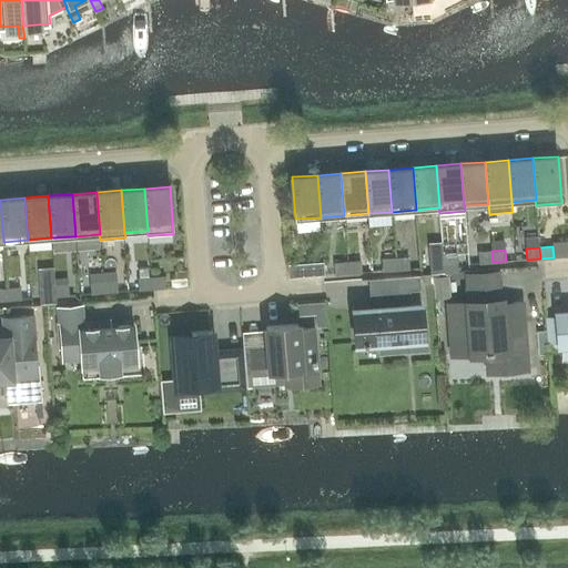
[(493,262),(492,251),(478,252),(479,263),(493,262)]
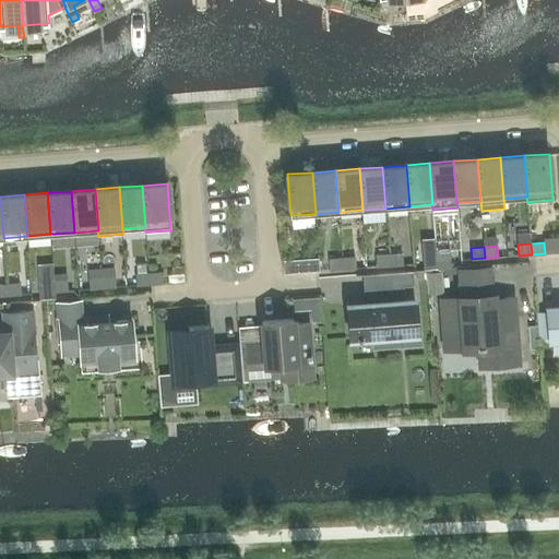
[(451,261),(450,250),(437,251),(437,262),(451,261)]
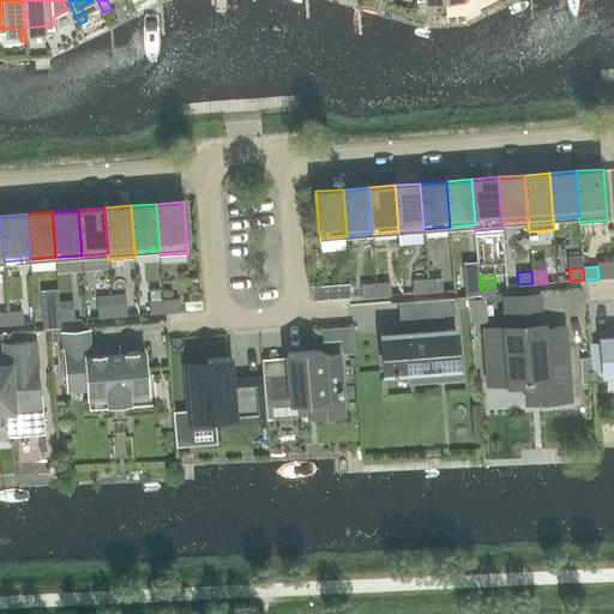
[(480,288),(480,276),(465,277),(467,289),(480,288)]
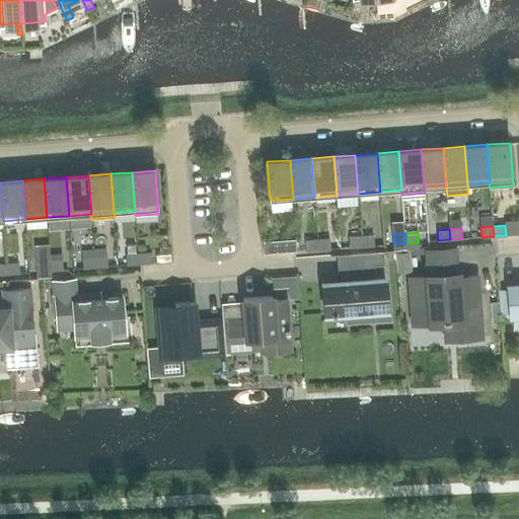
[(374,245),(374,235),(362,236),(362,246),(374,245)]
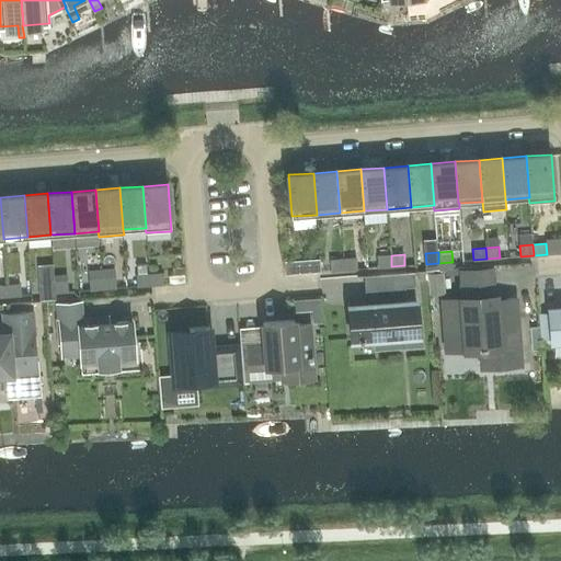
[(391,266),(391,255),(378,256),(379,267),(391,266)]
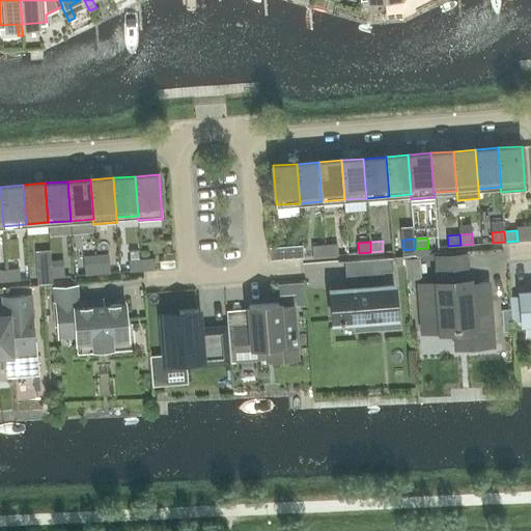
[(338,255),(337,244),(326,245),(326,256),(338,255)]
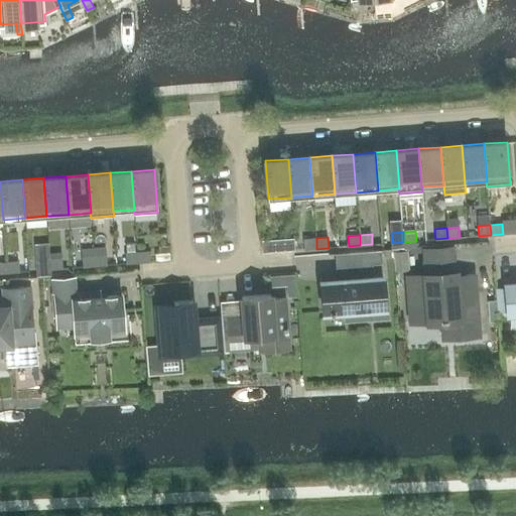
[(294,250),(294,238),(284,239),(284,251),(294,250)]
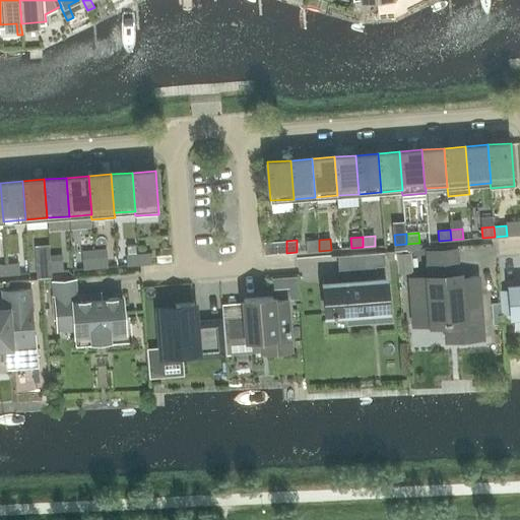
[(319,251),(319,240),(307,241),(307,251),(319,251)]
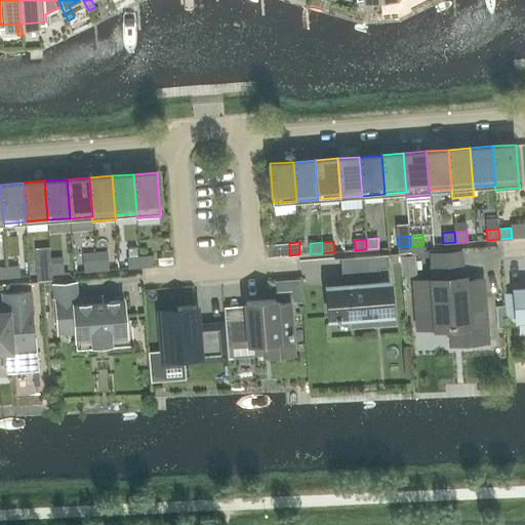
[(137,256),(137,247),(128,247),(129,256),(132,256),(137,256)]
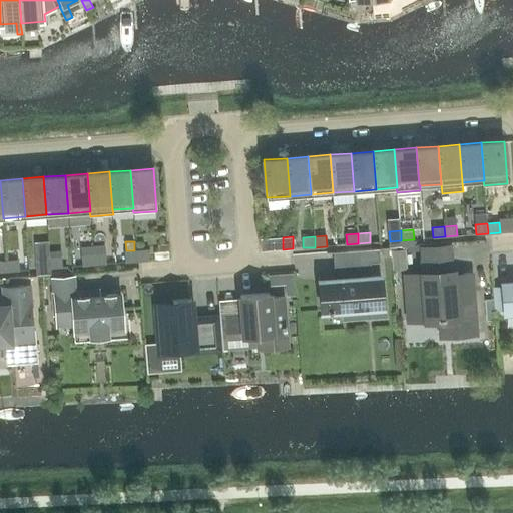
[(38,275),(51,274),(51,268),(50,257),(49,242),(35,243),(38,275)]
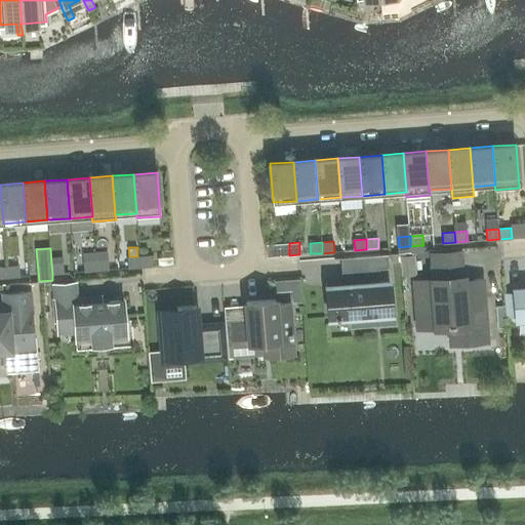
[(471,289),(465,284),(465,276),(461,276),(460,251),(433,253),(435,278),(432,278),(432,280),(415,281),(418,328),(436,327),(436,328),(451,327),(454,323),(467,322),(467,327),(463,331),(465,342),(487,341),(483,288),(471,289)]
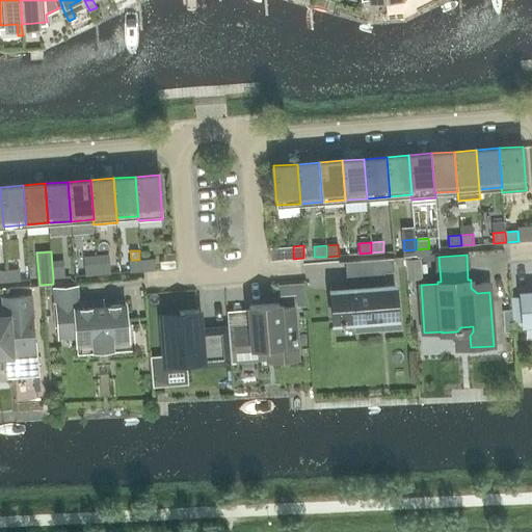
[(341,321),(341,322),(345,322),(345,321),(357,320),(358,328),(381,327),(381,318),(398,317),(396,294),(387,295),(386,286),(383,272),(394,271),(393,257),(348,261),(351,288),(330,290),(334,322),(341,321)]
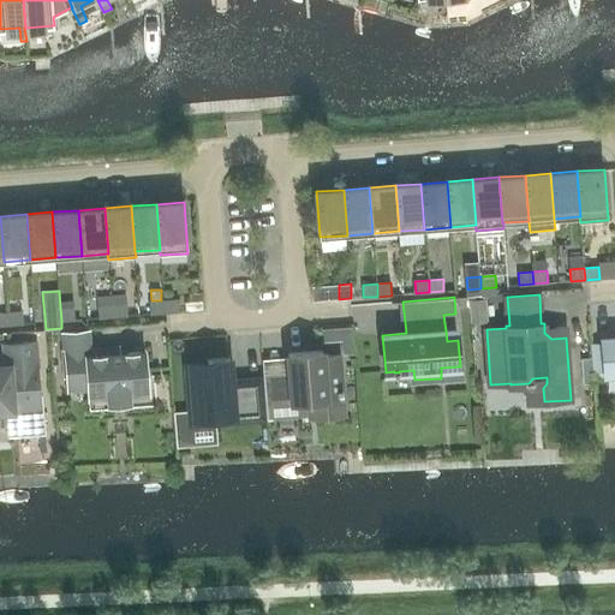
[(165,312),(163,299),(161,300),(155,300),(149,300),(150,312),(165,312)]
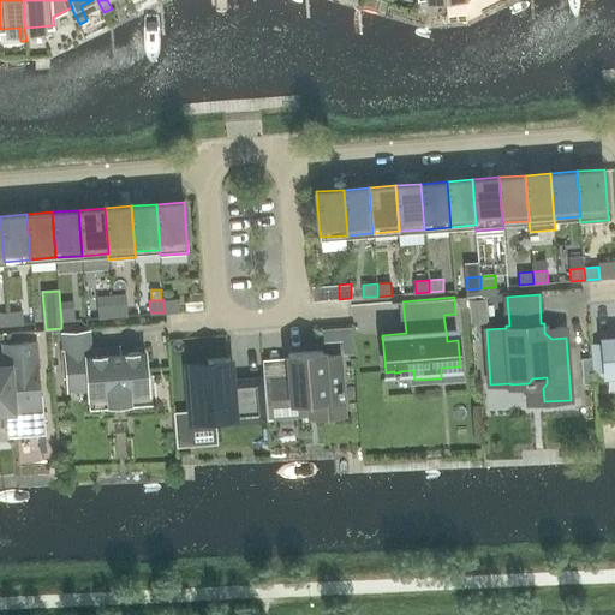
[(180,311),(179,299),(163,299),(165,312),(180,311)]
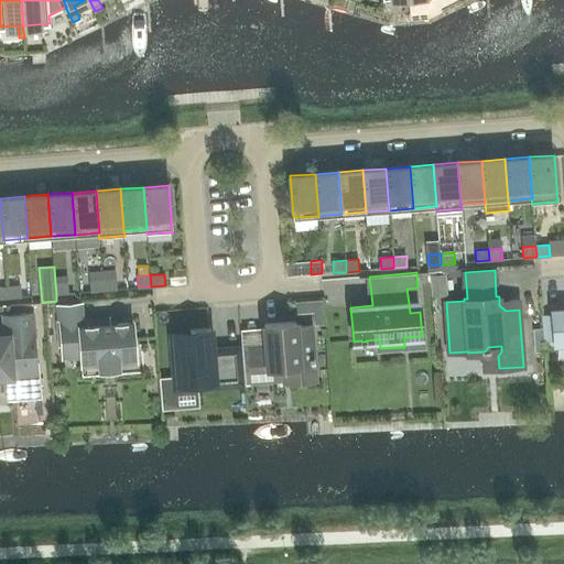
[(447,295),(446,274),(431,275),(432,296),(447,295)]
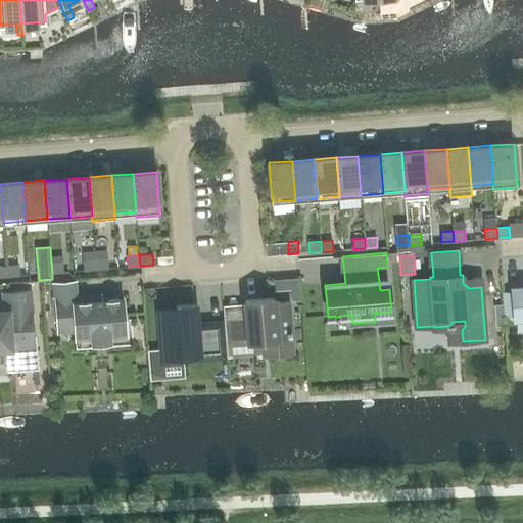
[(108,268),(108,257),(95,258),(96,269),(108,268)]
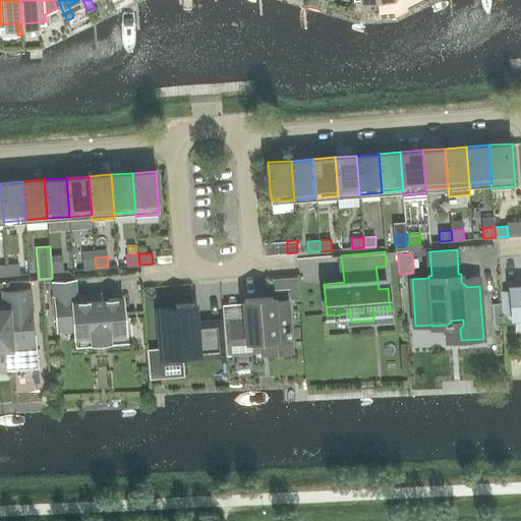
[(96,268),(95,257),(82,258),(83,269),(96,268)]
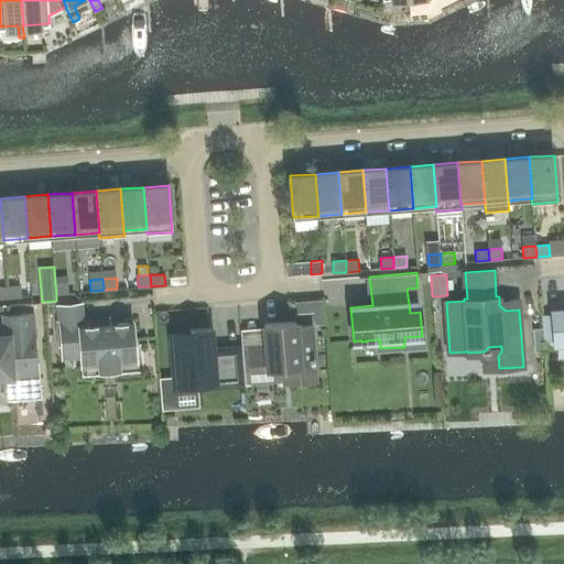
[(69,293),(68,281),(55,282),(56,294),(69,293)]
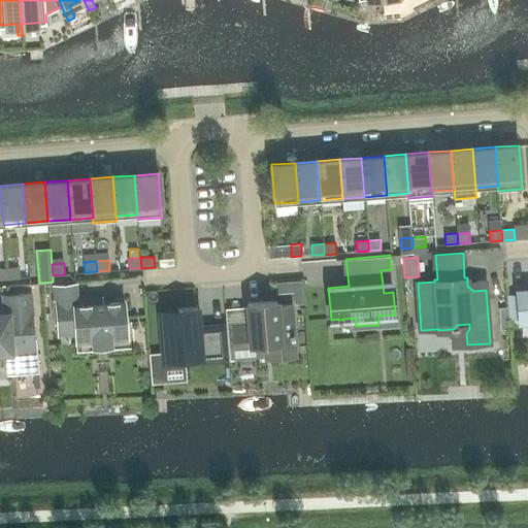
[(21,277),(20,266),(7,268),(8,278),(21,277)]
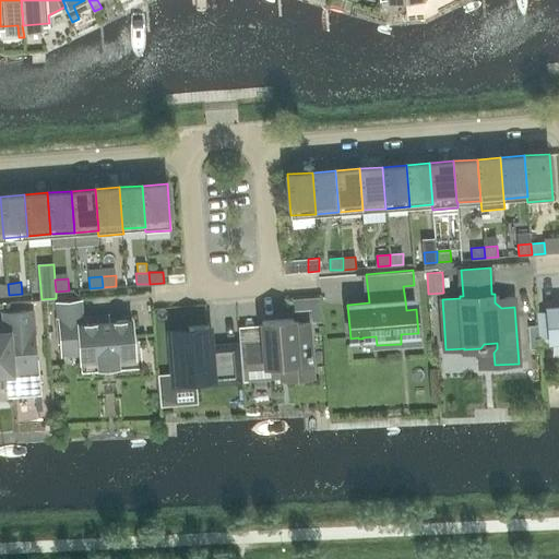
[(310,297),(312,322),(323,321),(321,296),(310,297)]
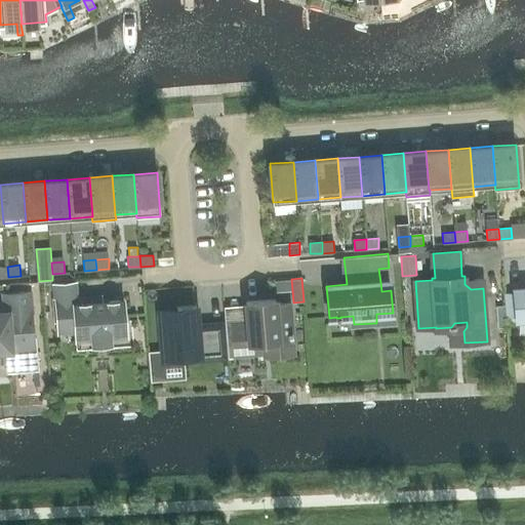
[(524,288),(515,289),(517,320),(524,319),(524,288)]
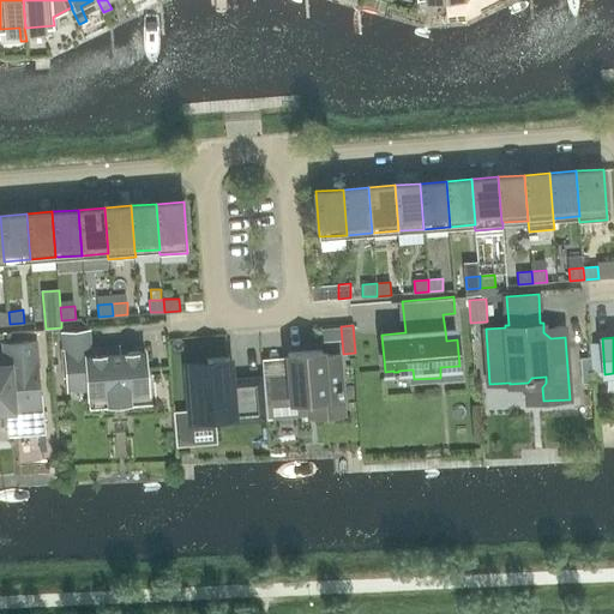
[(0,409),(12,408),(12,404),(29,403),(29,399),(40,399),(37,363),(35,363),(34,342),(6,344),(7,366),(0,366),(0,409)]
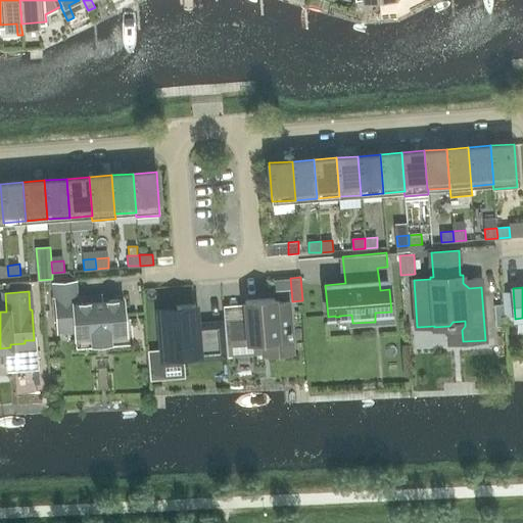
[(276,321),(274,298),(245,300),(247,323),(232,324),(232,323),(231,323),(233,354),(256,352),(256,346),(290,343),(290,349),(292,349),(291,336),(291,331),(290,331),(289,318),(288,318),(288,320),(276,321)]
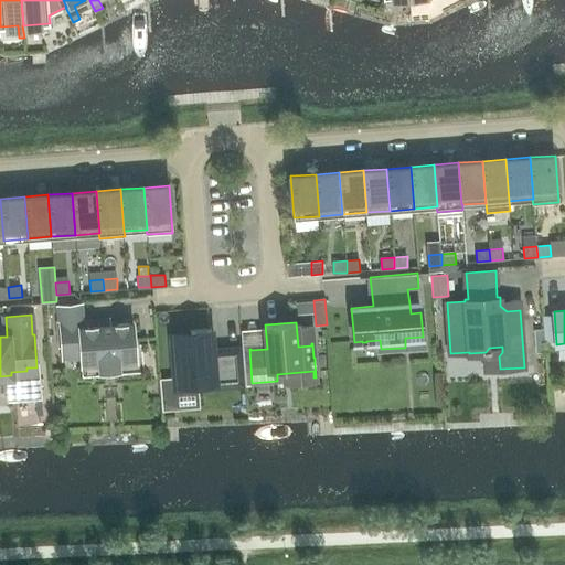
[(100,362),(100,366),(118,365),(118,361),(137,360),(134,323),(61,329),(63,358),(81,355),(82,364),(100,362)]
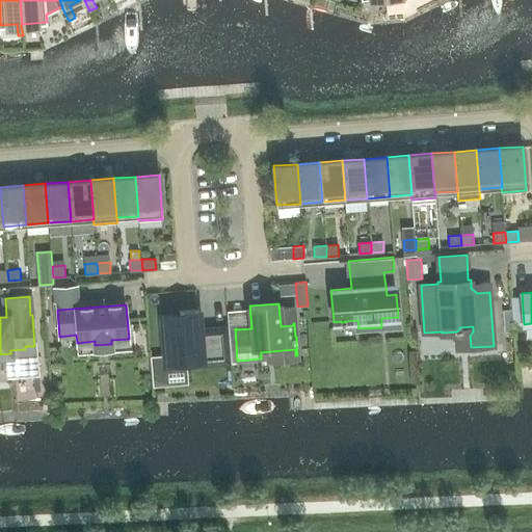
[(162,355),(163,369),(187,367),(186,361),(203,360),(203,363),(228,362),(224,328),(201,330),(198,310),(180,312),(180,315),(162,316),(162,323),(160,323),(161,337),(163,336),(165,355),(162,355)]
